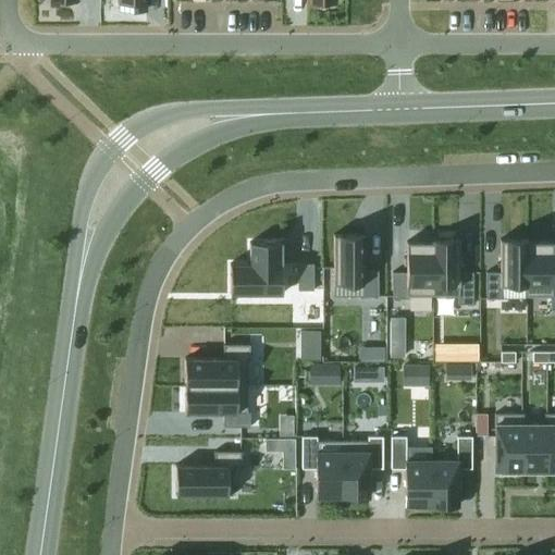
[(148,11),(148,0),(120,0),(120,3),(120,11),(139,11),(148,11)]
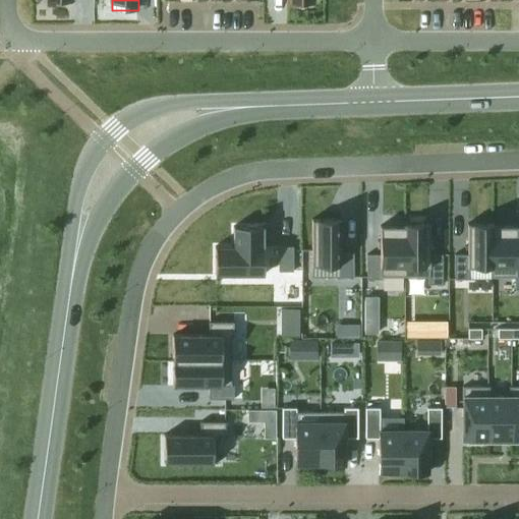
[(314,221),(314,267),(341,267),(341,279),(355,279),(355,254),(343,254),(343,221),(314,221)]
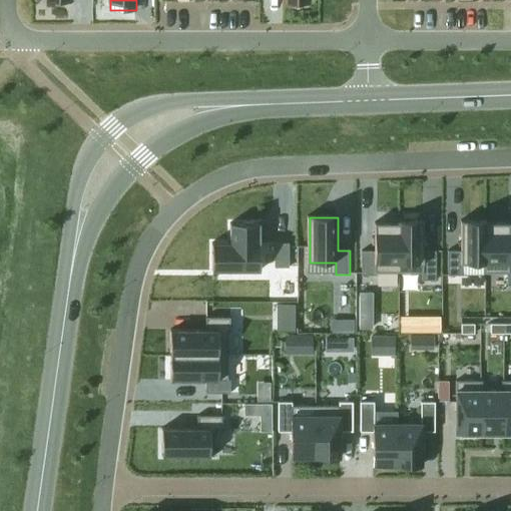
[(364,251),(364,277),(378,277),(378,275),(401,275),(401,221),(399,221),(399,223),(376,223),(376,252),(364,251)]
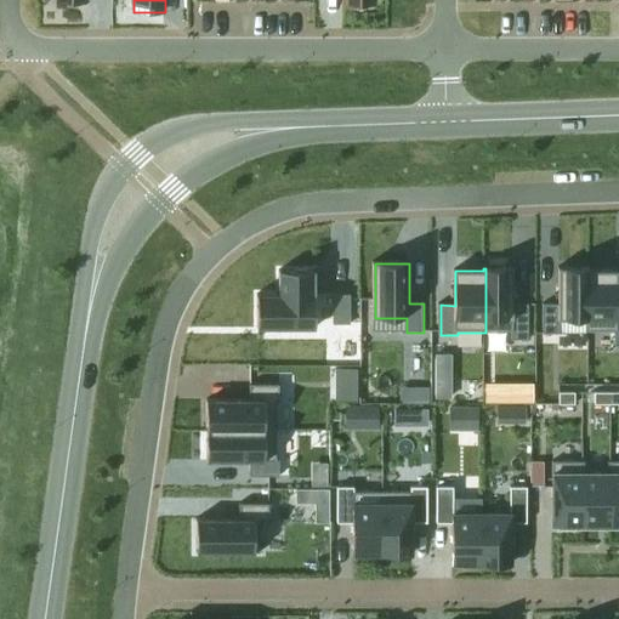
[(486,268),(486,333),(512,333),(512,341),(531,341),(531,306),(515,306),(515,268),(486,268)]
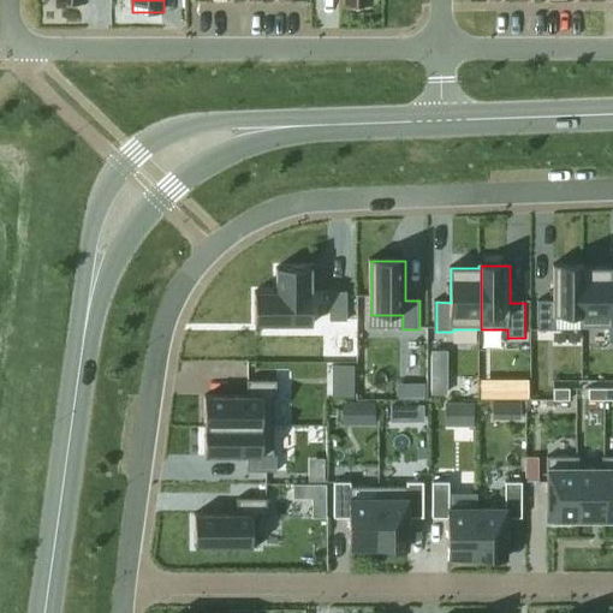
[(584,266),(584,328),(611,328),(611,343),(612,343),(612,268),(587,268),(585,268),(585,266),(584,266)]
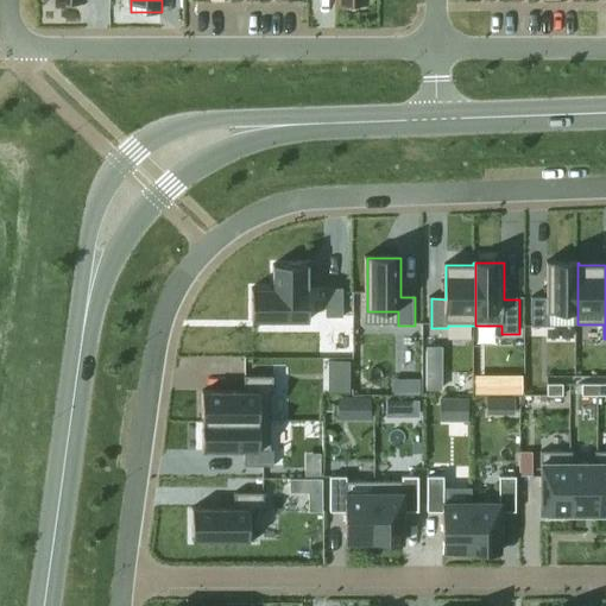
[(534,300),(534,328),(550,328),(550,314),(578,314),(578,264),(548,264),(548,300),(534,300)]
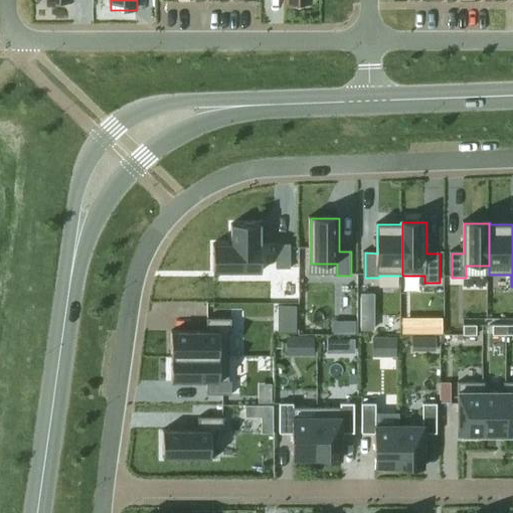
[(214,245),(214,274),(263,274),(263,225),(232,225),(232,245),(214,245)]
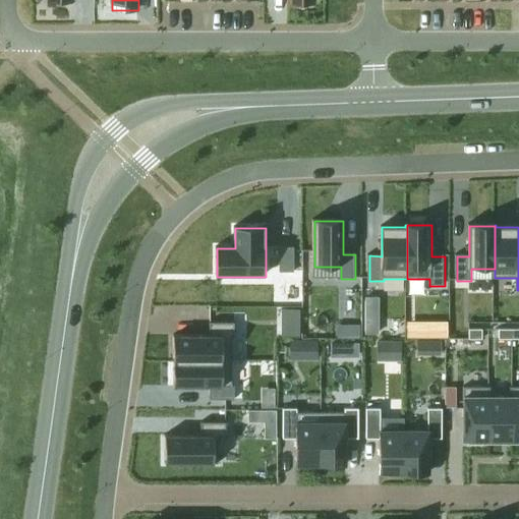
[(281,248),(281,273),(295,273),(295,248),(281,248)]
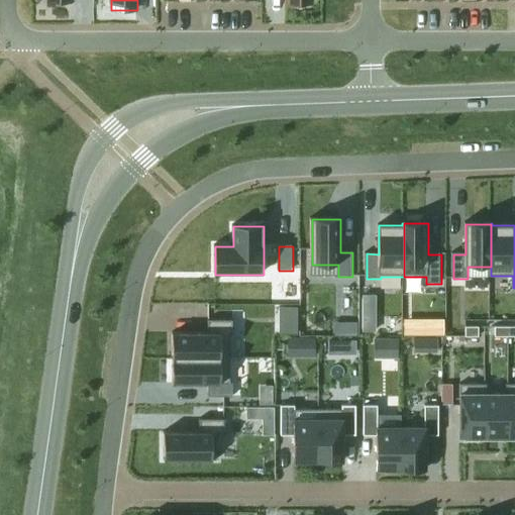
[(365,332),(378,332),(378,319),(365,319),(365,332)]
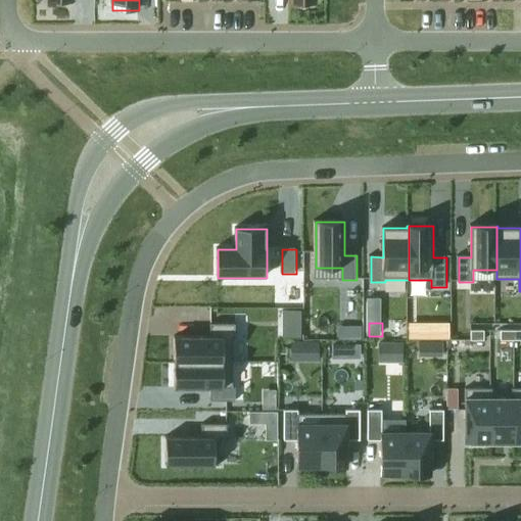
[(176,337),(176,364),(234,364),(234,339),(236,339),(236,325),(211,324),(211,337),(176,337)]
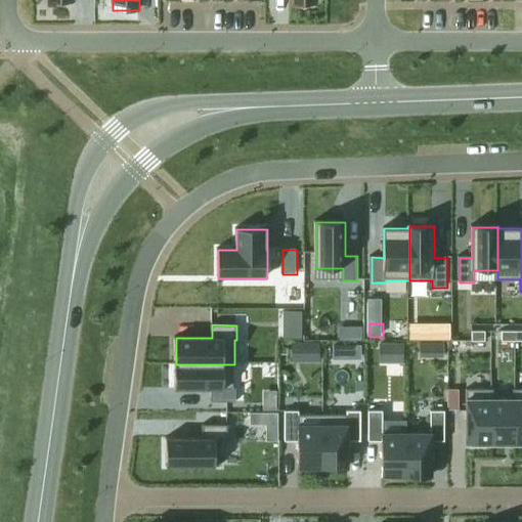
[(352,341),(363,341),(363,328),(352,328),(352,341)]
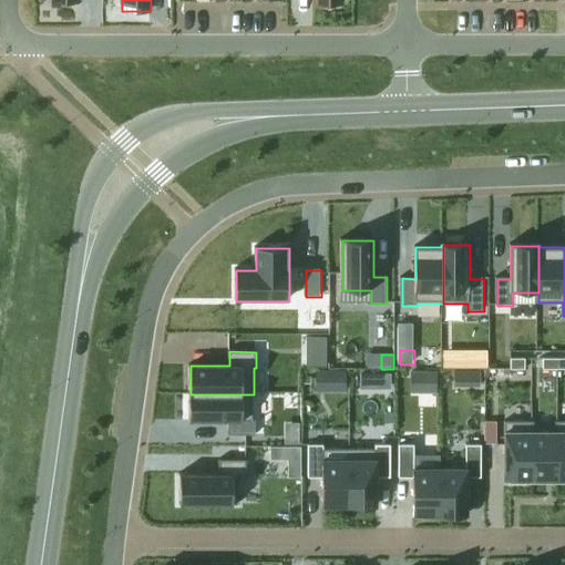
[(311,356),(311,368),(328,368),(328,356),(311,356)]
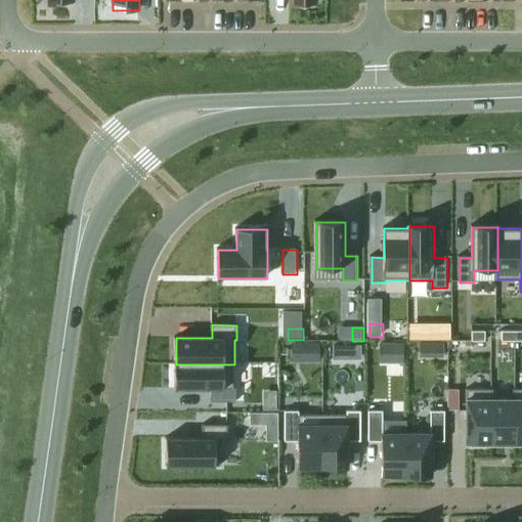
[(473,343),(486,343),(486,333),(473,333),(473,343)]
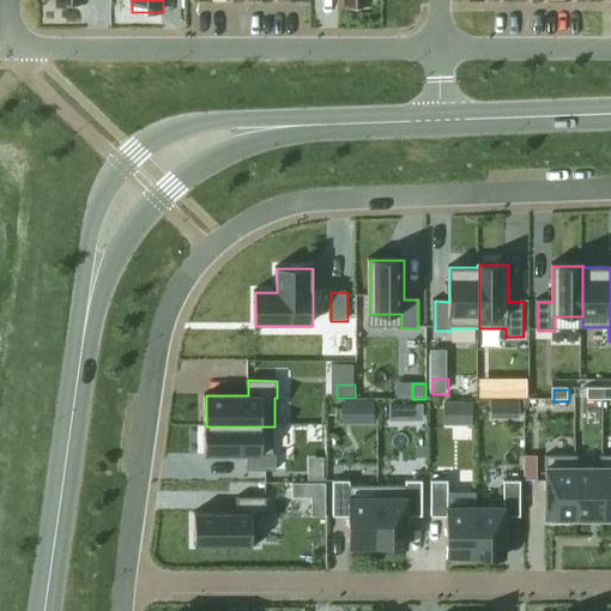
[(604,400),(604,389),(588,389),(588,400),(604,400)]
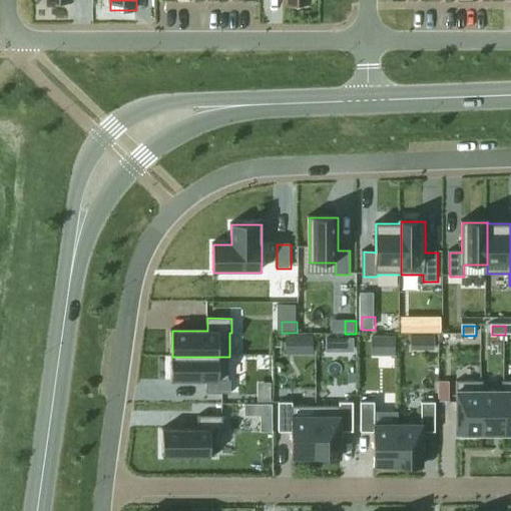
[(303,338),(303,354),(314,354),(314,338),(303,338)]
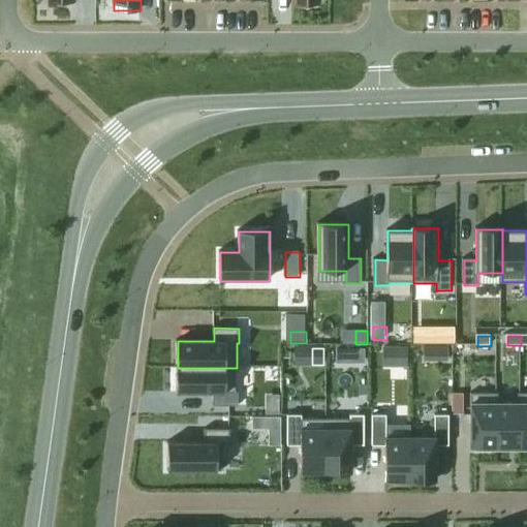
[(385,348),(385,367),(409,367),(409,348),(385,348)]
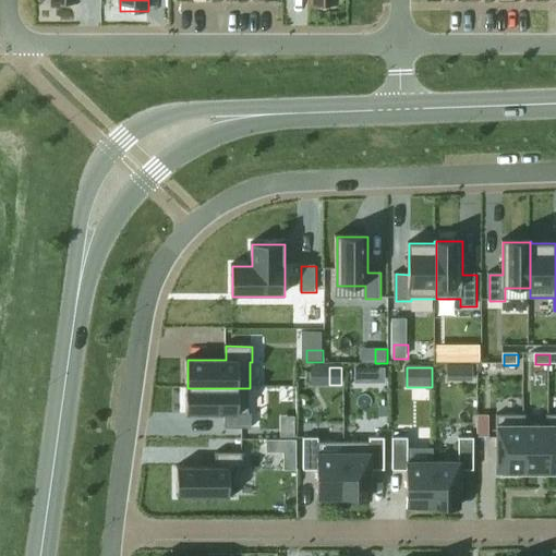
[(373,369),(373,384),(386,384),(386,369),(373,369)]
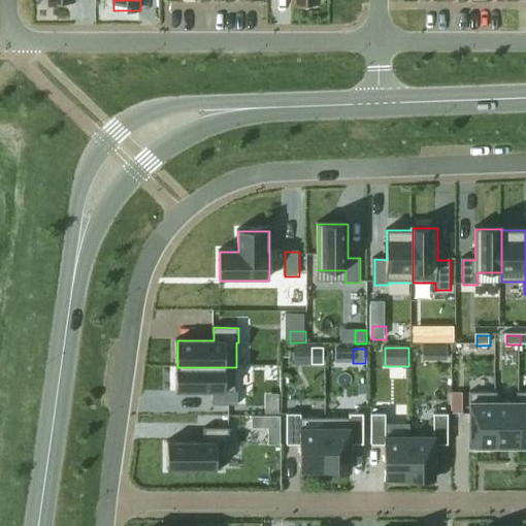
[(177,367),(177,393),(214,393),(214,405),(239,405),(239,391),(236,391),(236,367),(177,367)]
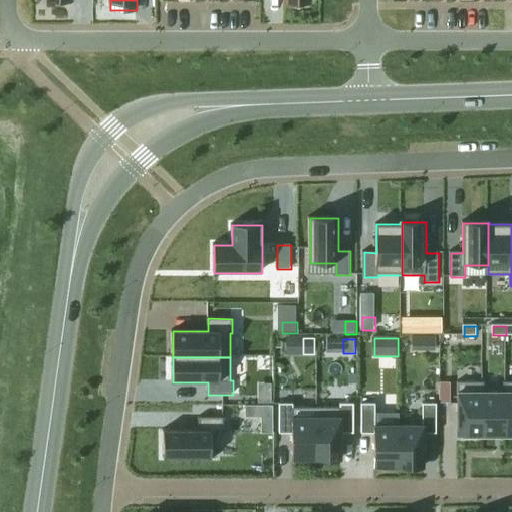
[(476,435),(485,435),(485,393),(485,382),(459,382),(459,435),(463,435),(463,440),(476,440),(476,435)]
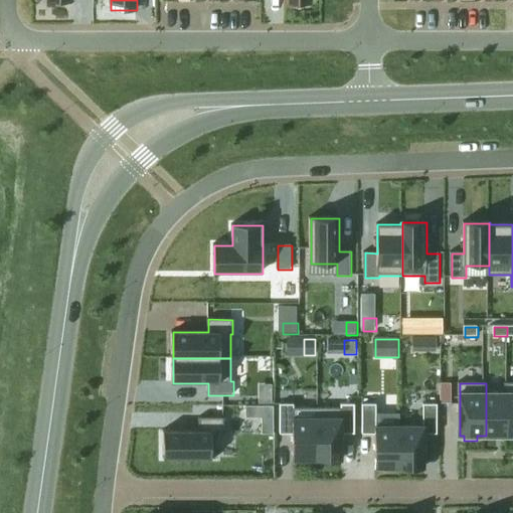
[(486,436),(507,436),(507,393),(486,393),(486,436)]
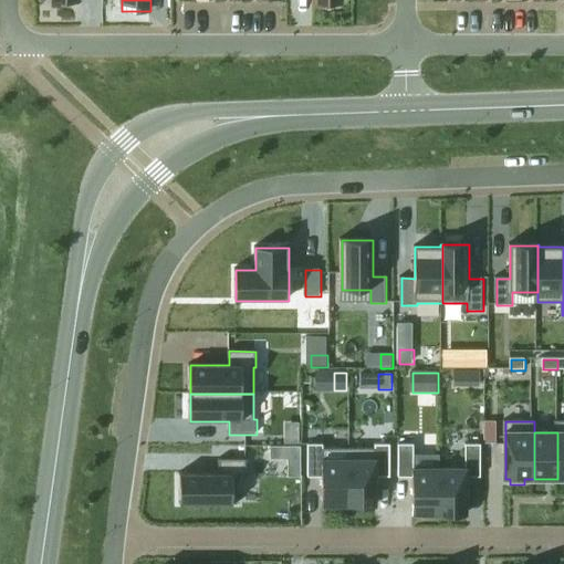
[(350,449),(324,449),(324,445),(309,445),(309,478),(323,478),(323,507),(350,507),(350,449)]
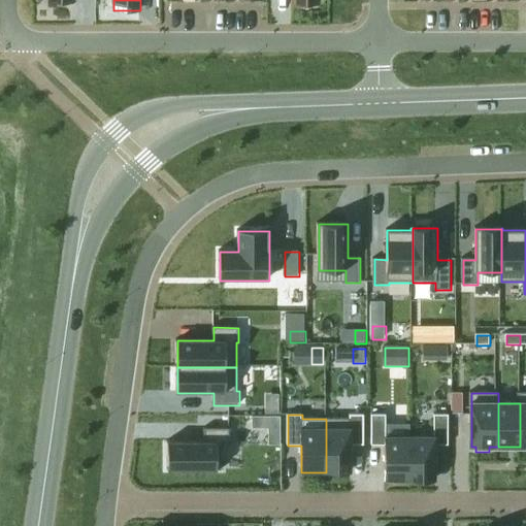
[(326,419),(326,472),(352,472),(352,446),(365,446),(365,415),(351,415),(351,419),(326,419)]
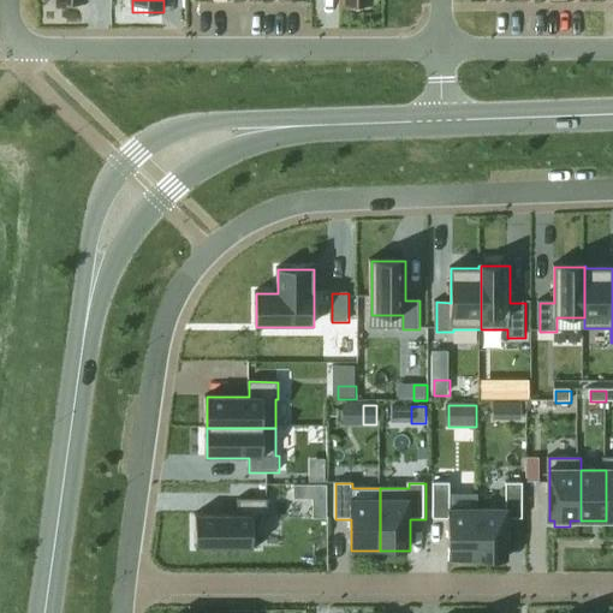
[(448,560),(478,560),(478,509),(451,509),(451,483),(434,483),(434,519),(448,519),(448,560)]
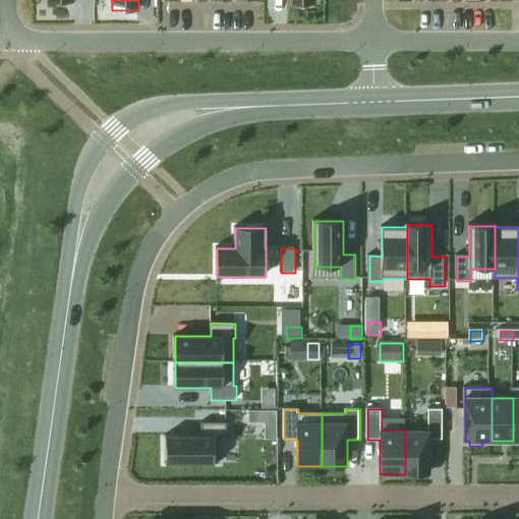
[(429,430),(405,430),(405,474),(430,474),(430,440),(444,440),(444,409),(429,409),(429,430)]
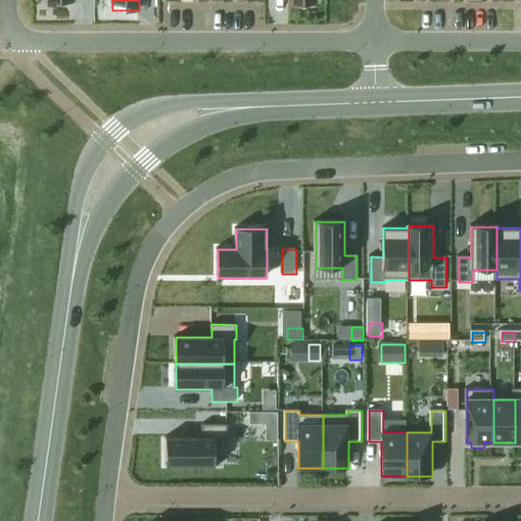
[(250,413),(251,425),(268,425),(268,413),(250,413)]
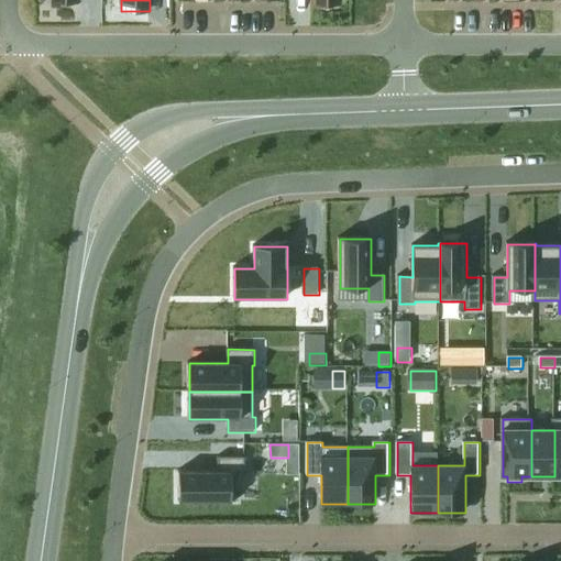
[(179,472),(179,503),(232,503),(232,473),(245,473),(245,458),(219,458),(219,472),(179,472)]
